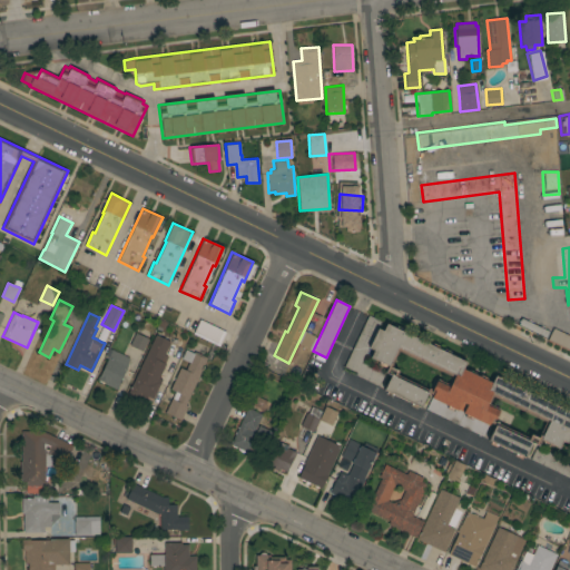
[(223,331),(217,343),(194,332),(199,320),(223,331)]
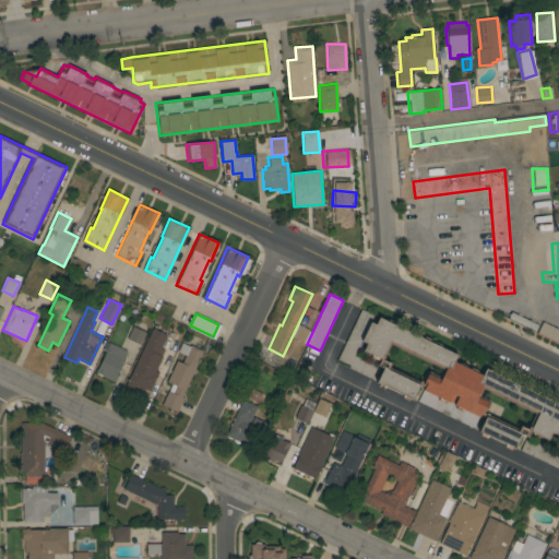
[(484,414),(476,430),(513,448),(521,432),(526,436),(528,430),(543,437),(547,430),(551,432),(558,417),(558,413),(556,412),(558,405),(483,368),(480,372),(451,359),(453,354),(376,318),(373,322),(368,320),(359,340),(364,342),(359,351),(377,358),(375,363),(381,366),(373,382),(409,399),(417,382),(385,367),(388,361),(379,357),(387,342),(443,369),(439,377),(426,370),(420,380),(425,381),(420,390),(477,416),(482,408),(484,409),(488,401),(476,394),(480,385),(536,413),(530,427),(520,423),(516,429),(484,414)]
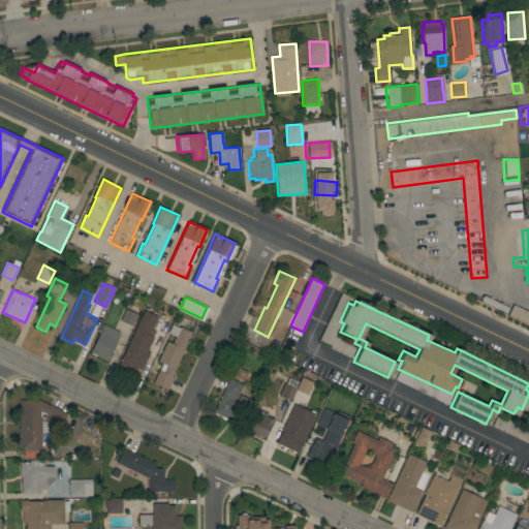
[(89,314),(95,303),(100,305),(94,317),(89,314)]
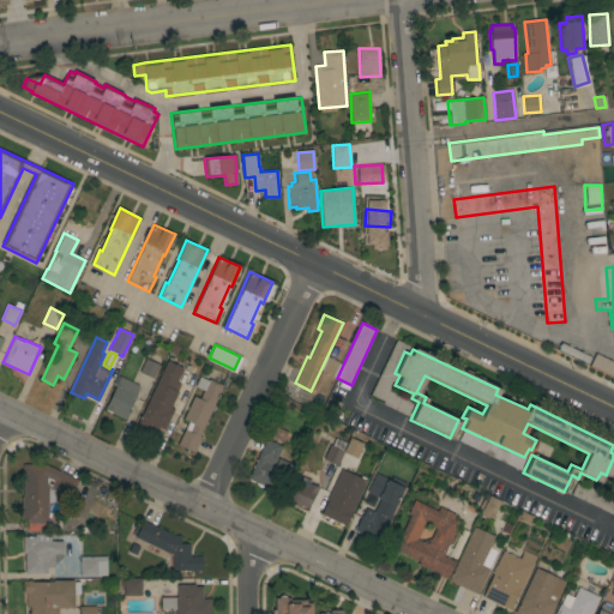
[(613,378),(589,366),(596,353),(613,361),(613,378)]
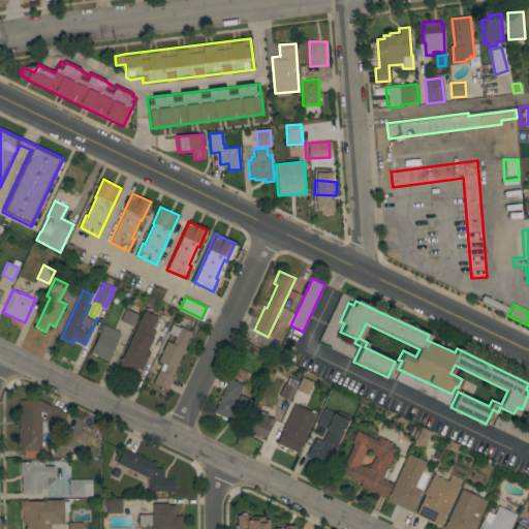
[(120,320),(126,308),(138,314),(132,325),(120,320)]
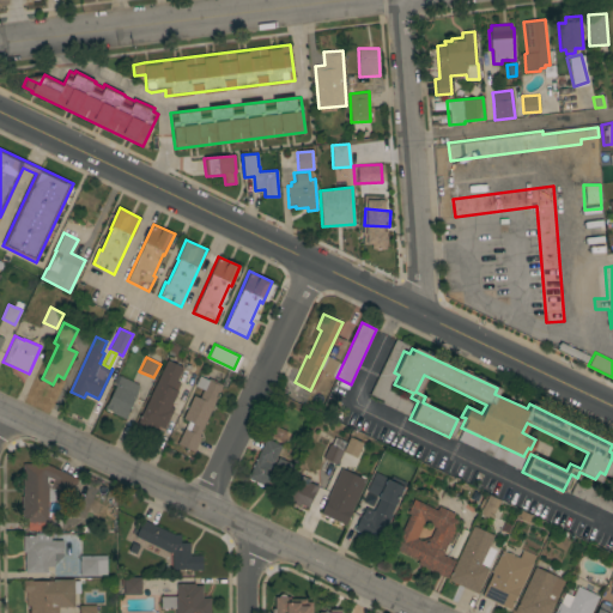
[(317,372),(332,376),(335,362),(321,357),(317,372)]
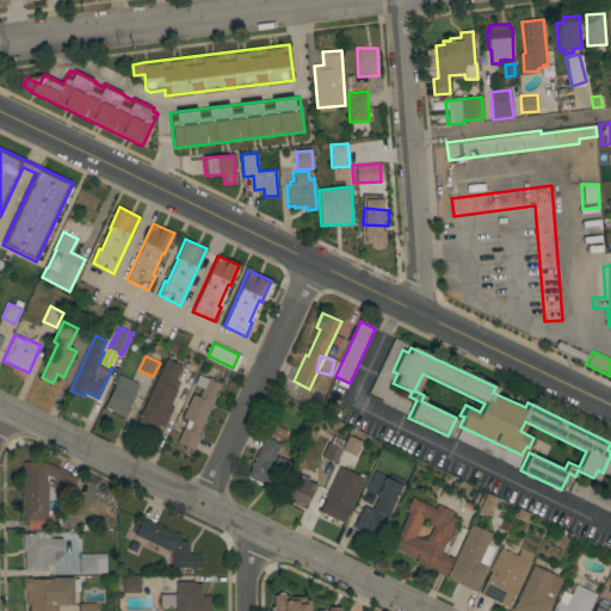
[(174,406),(164,427),(158,425),(156,429),(148,425),(147,427),(136,423),(167,358),(181,365),(179,372),(172,387),(177,389),(170,403),(174,406)]
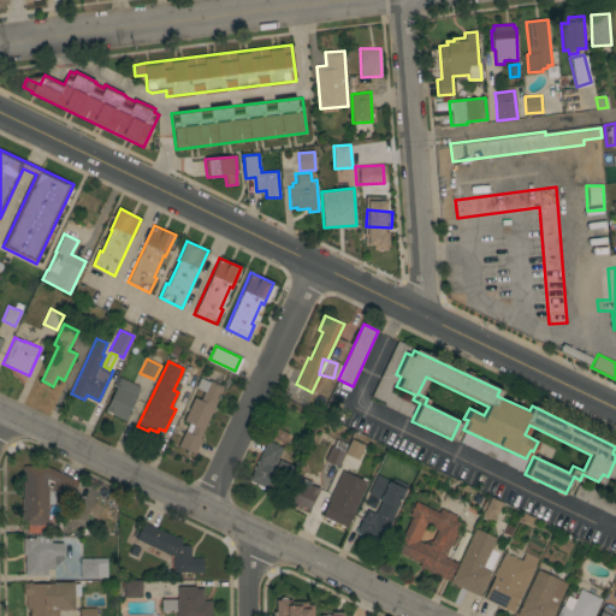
[(117,388),(114,385),(118,375),(140,386),(137,396),(126,420),(106,410),(117,388)]
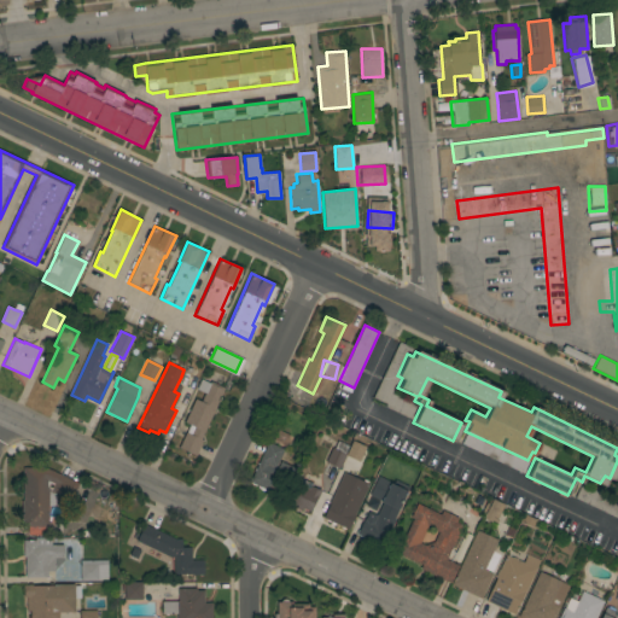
[(204,439),(197,455),(179,447),(190,424),(185,421),(196,398),(200,401),(205,392),(197,389),(202,379),(210,383),(210,380),(225,388),(202,438),(204,439)]
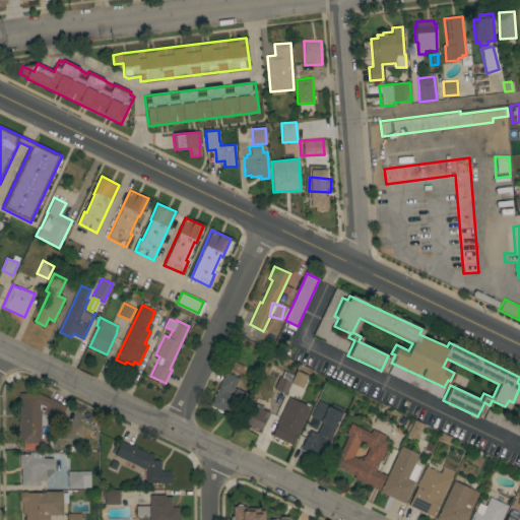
[(230,361),(243,367),(240,374),(226,369),(230,361)]
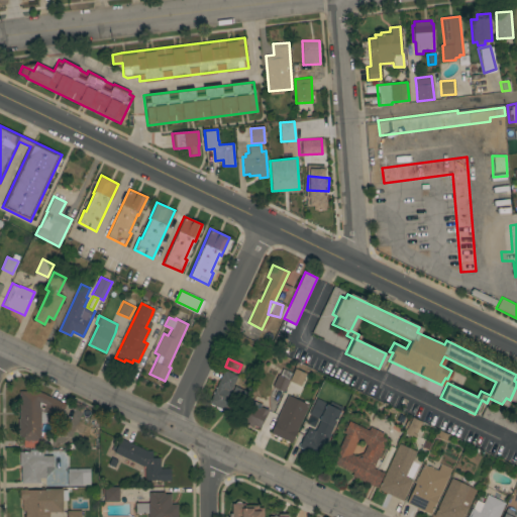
[(284,391),(273,386),(278,375),(280,375),(283,368),(292,373),(289,379),(289,380),(284,391)]
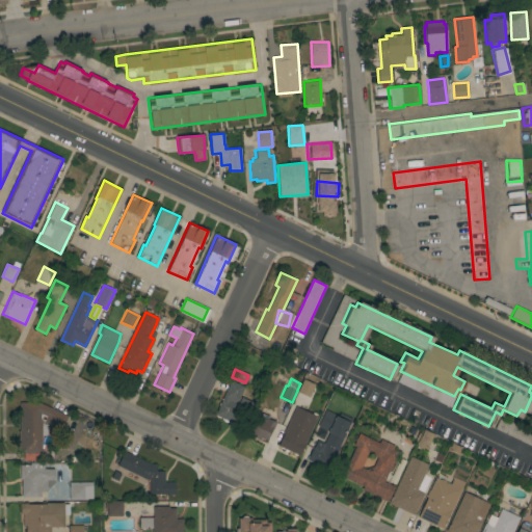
[(310,397),(298,392),(304,378),(315,384),(310,397)]
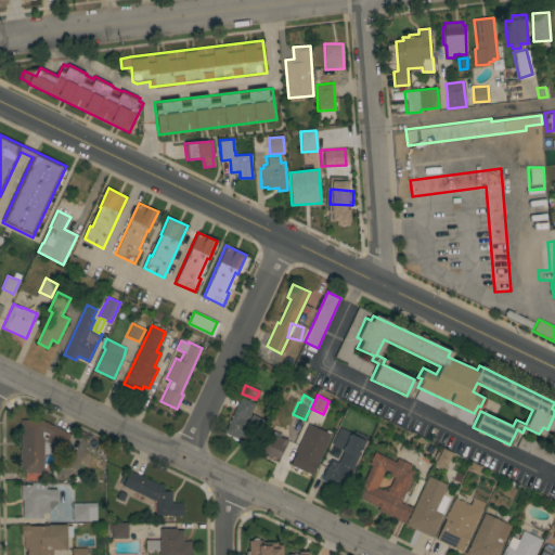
[(241,397),(255,403),(249,413),(265,421),(262,427),(253,423),(244,442),(224,433),(241,397)]
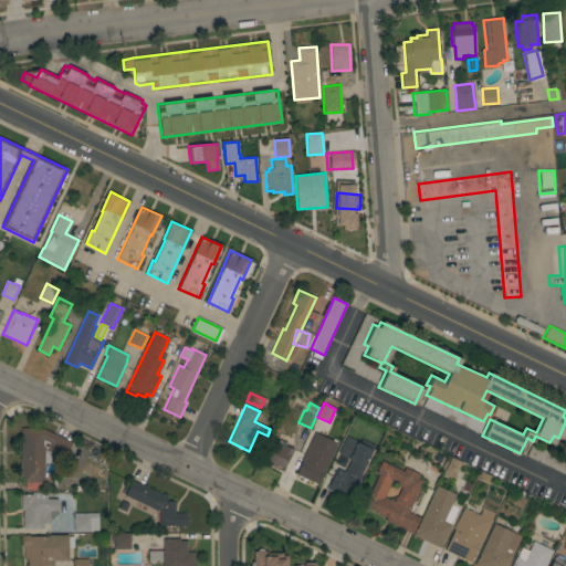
[(73,442),(65,458),(51,451),(51,463),(44,463),(44,481),(42,481),(42,489),(24,490),(24,481),(22,481),(21,428),(42,428),(73,442)]
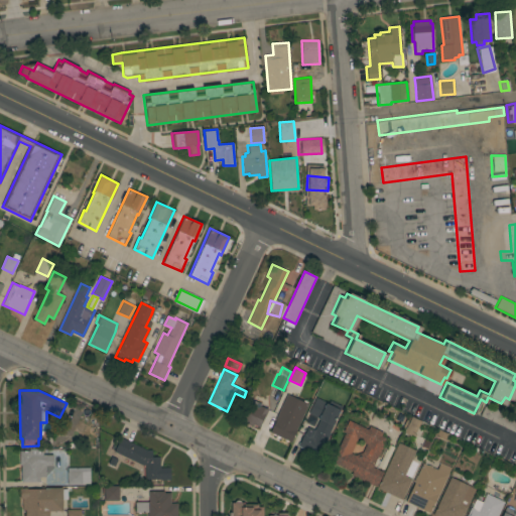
[(287,394),(308,403),(291,441),(270,432),(287,394)]
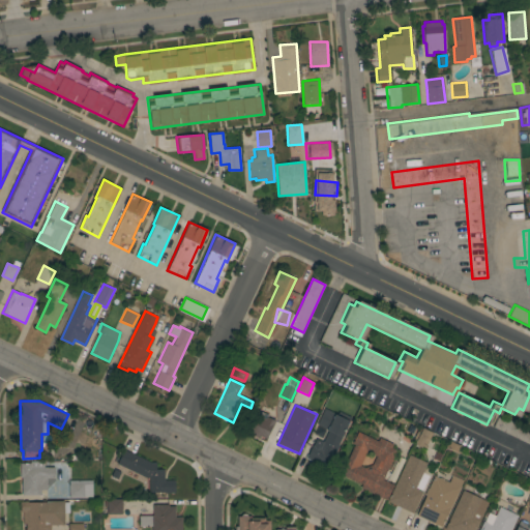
[(306,457),(316,438),(323,441),(329,430),(317,424),(325,408),(337,414),(340,411),(351,416),(337,444),(340,445),(328,468),(306,457)]
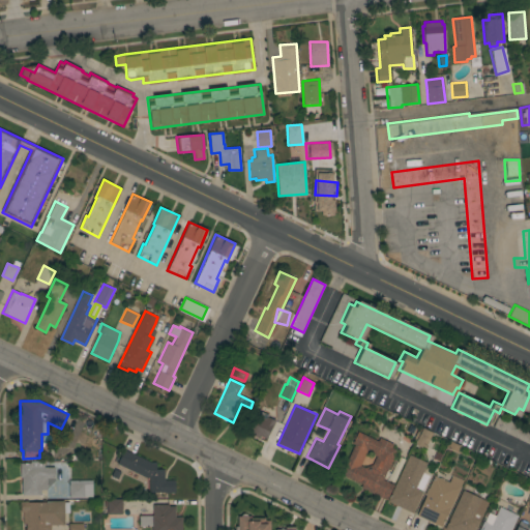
[(266,438),(259,435),(258,437),(254,435),(255,433),(244,429),(252,414),(254,415),(257,409),(268,415),(267,416),(274,420),(266,438)]
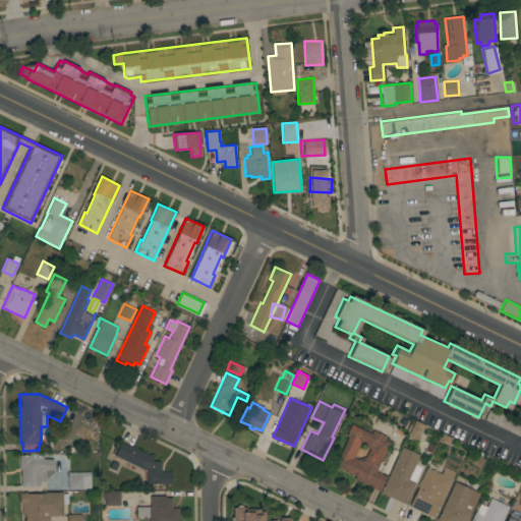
[(419,440),(415,439),(414,441),(407,437),(409,433),(406,431),(412,419),(426,425),(419,440)]
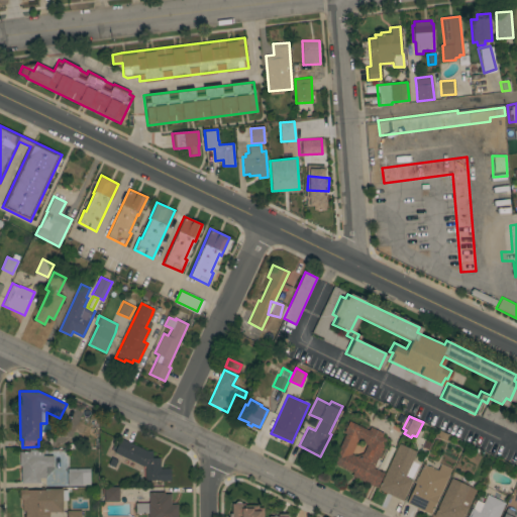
[(376,487),(383,473),(371,468),(385,438),(380,435),(382,432),(369,426),(367,429),(348,421),(329,461),(350,473),(349,475),(376,487)]
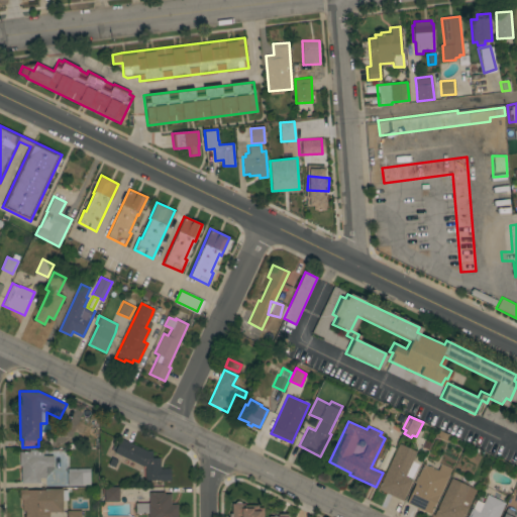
[(114,452),(121,438),(146,450),(152,450),(152,457),(161,457),(161,469),(171,469),(171,480),(145,480),(145,466),(143,466),(114,452)]
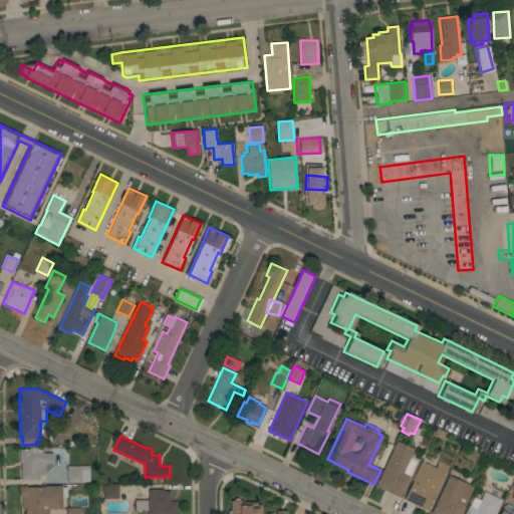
[(414,449),(410,458),(418,461),(401,497),(375,486),(397,441),(414,449)]
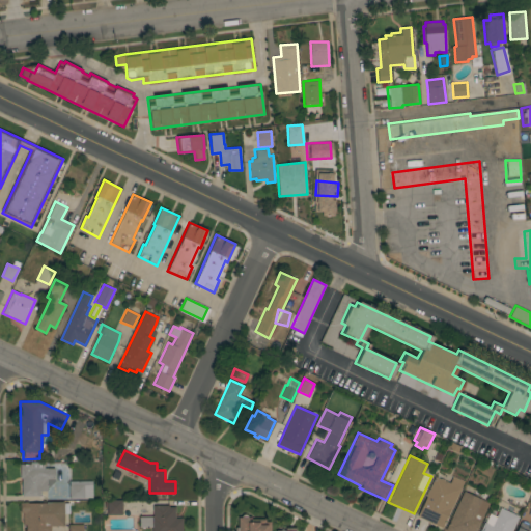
[(22,478),(21,478),(21,464),(30,464),(30,462),(45,462),(45,468),(55,468),(55,480),(49,486),(47,486),(47,491),(40,491),(40,496),(22,496),(22,478)]
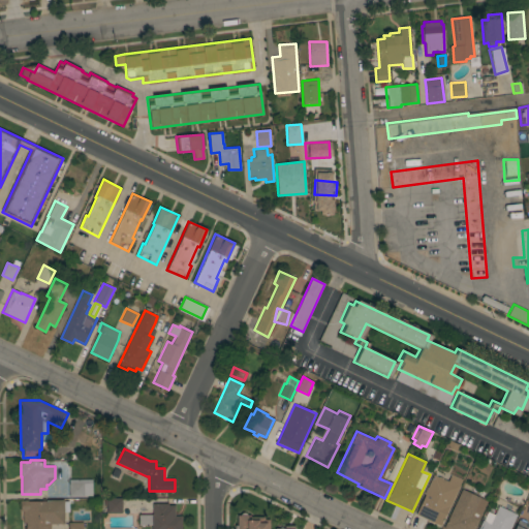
[(415,514),(434,475),(447,481),(452,474),(462,479),(440,526),(415,514)]
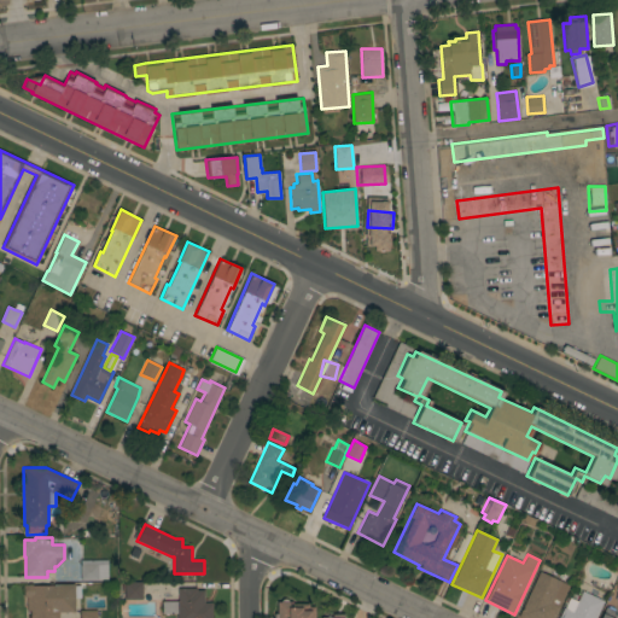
[(109,579),(81,579),(80,559),(108,559),(109,579)]
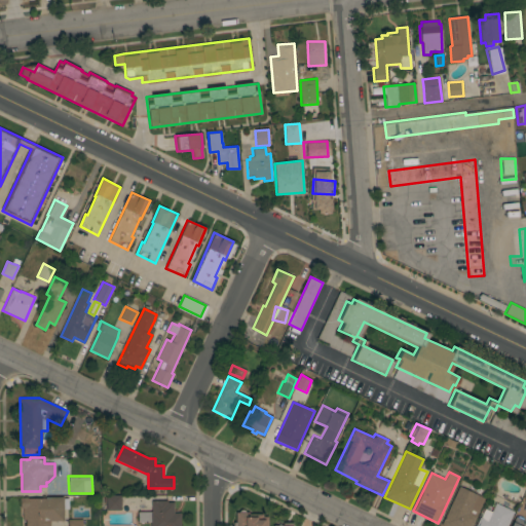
[(459,486),(485,498),(472,525),(446,525),(442,524),(459,486)]
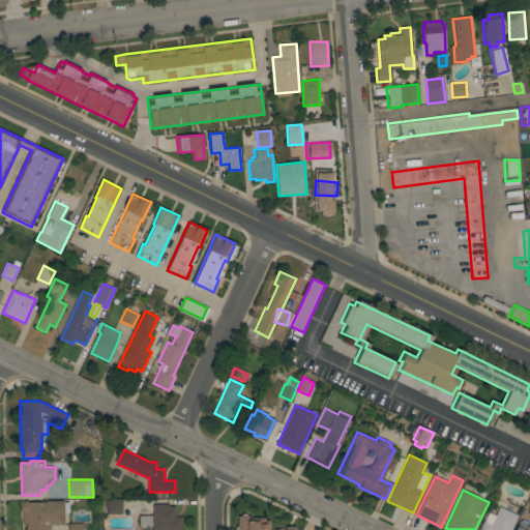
[(122,513),(107,513),(108,506),(105,506),(105,500),(107,500),(107,498),(122,499),(122,513)]
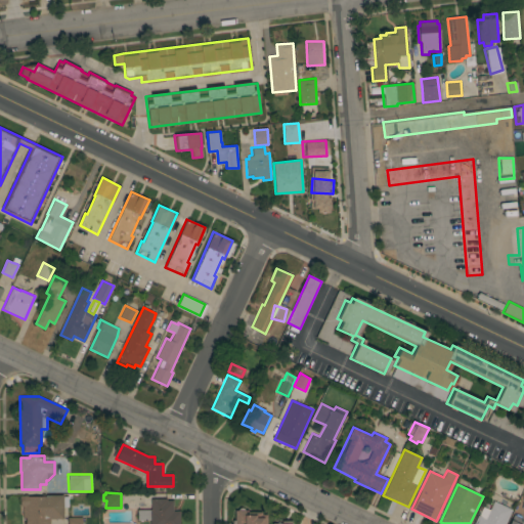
[(50,519),(50,523),(26,523),(26,518),(23,518),(23,506),(19,506),(19,495),(28,495),(45,496),(45,494),(63,494),(63,496),(68,496),(68,507),(63,507),(63,519),(50,519)]
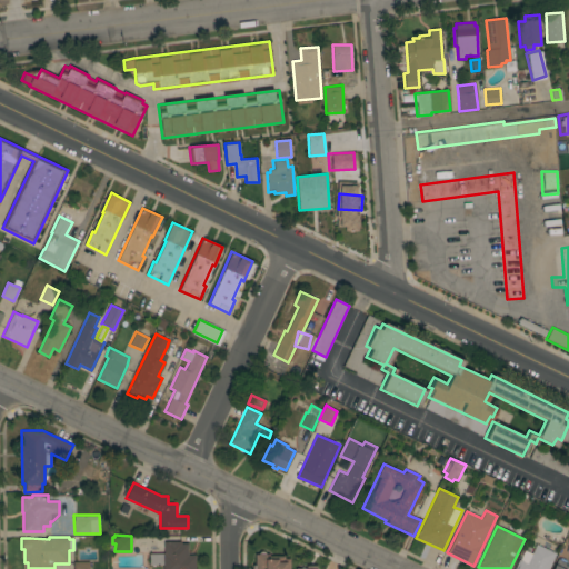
[(163,568),(163,565),(150,565),(150,553),(165,553),(165,541),(181,541),(181,543),(188,543),(188,555),(196,555),(196,568),(163,568)]
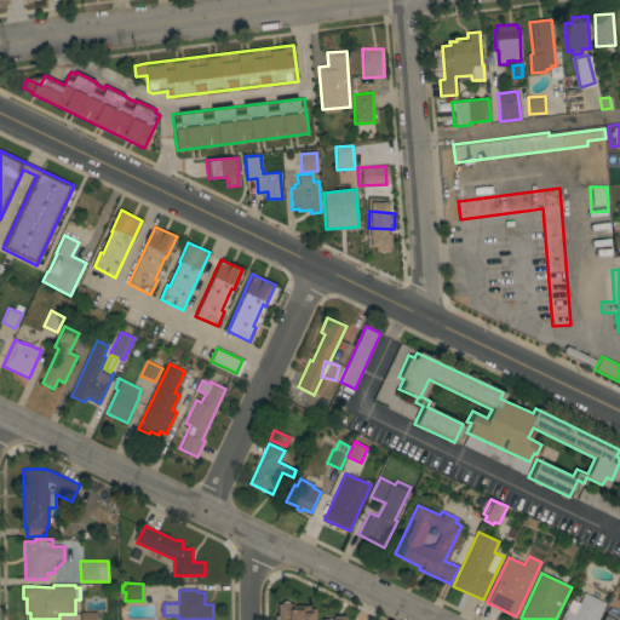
[(597,619),(561,619),(570,598),(580,603),(584,592),(606,602),(597,619)]
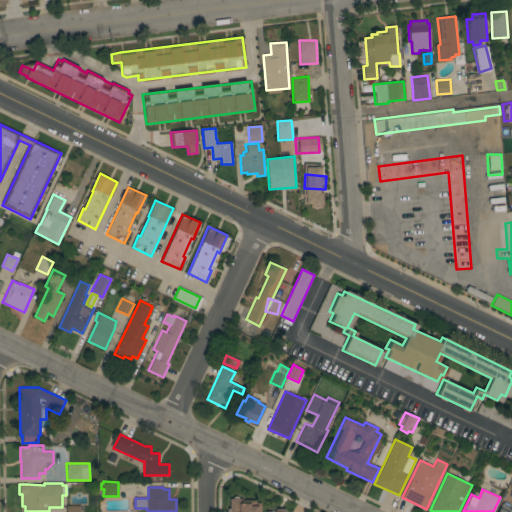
[(227,511),(227,508),(230,508),(230,498),(233,498),(233,497),(234,496),(236,495),(238,496),(239,497),(239,498),(242,498),(242,500),(256,500),(256,502),(261,502),(261,511),(227,511)]
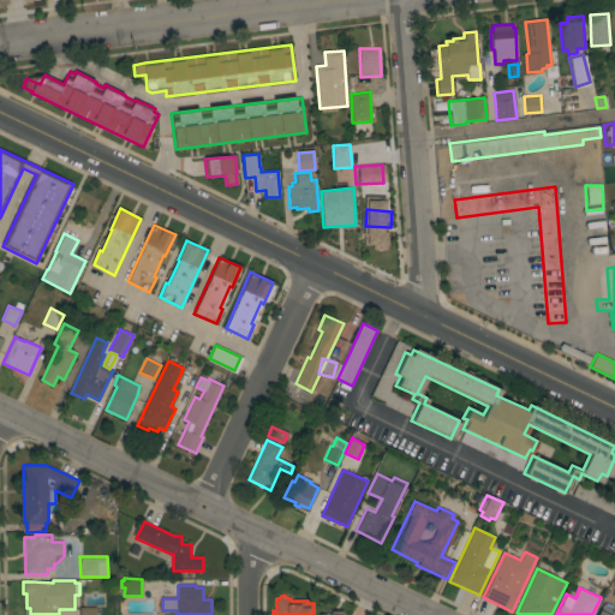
[(605,605),(607,602),(613,605),(611,608),(614,609),(613,614),(598,614),(603,604),(605,605)]
